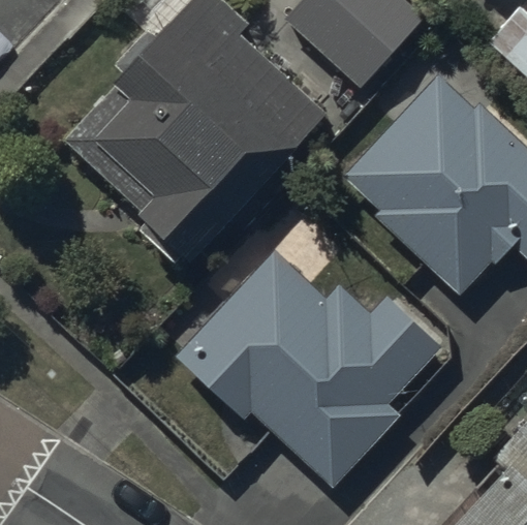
[(253,25),(227,0),(188,0),(116,76),(122,84),(68,140),(192,257),(330,114),(245,33),(253,25)]
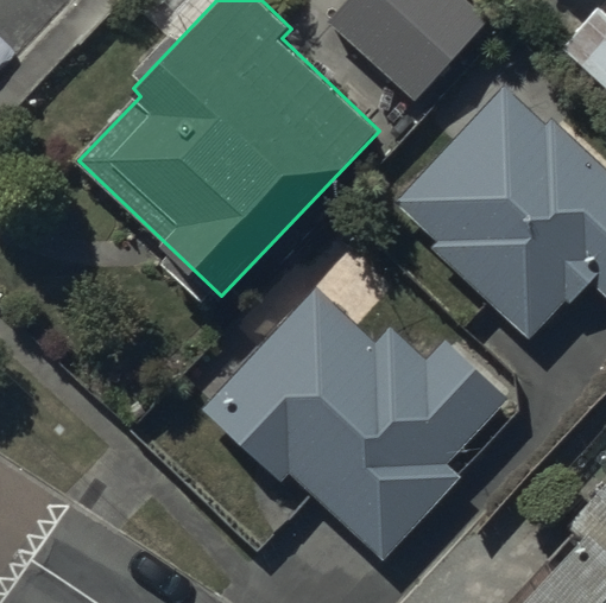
[(488,23),(464,0),(347,0),(327,23),(415,103),(488,23)]
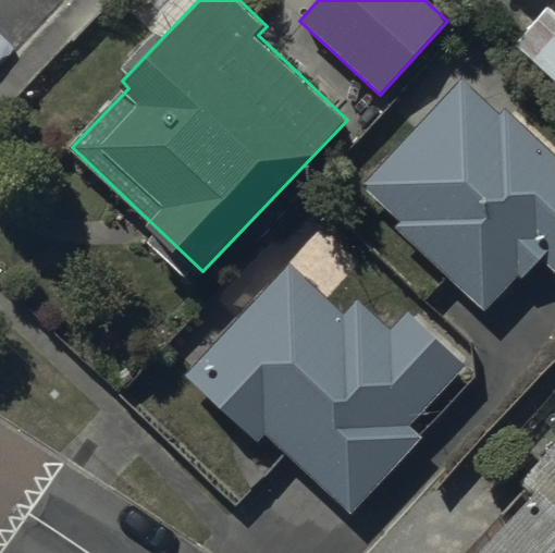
[(530,0),(507,26),(554,69),(554,0),(530,0)]
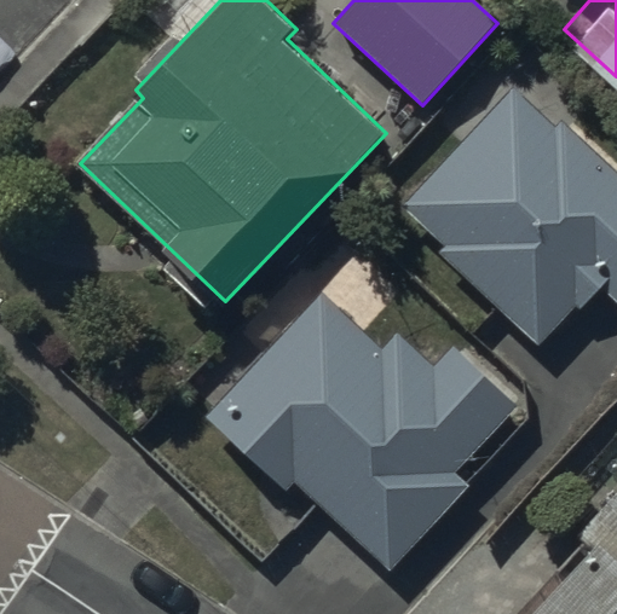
[(554,122),(515,87),(407,201),(451,244),(447,249),(543,341),(600,281),(616,296),(616,166),(561,114),(554,122)]
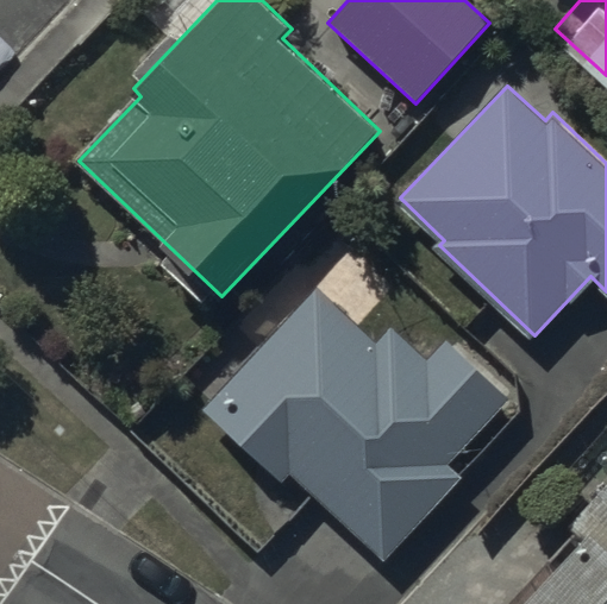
[(509,398),(444,338),(425,359),(390,327),(373,346),(314,293),(202,411),(281,484),(288,476),(382,562),(458,480),(445,469),(509,398)]
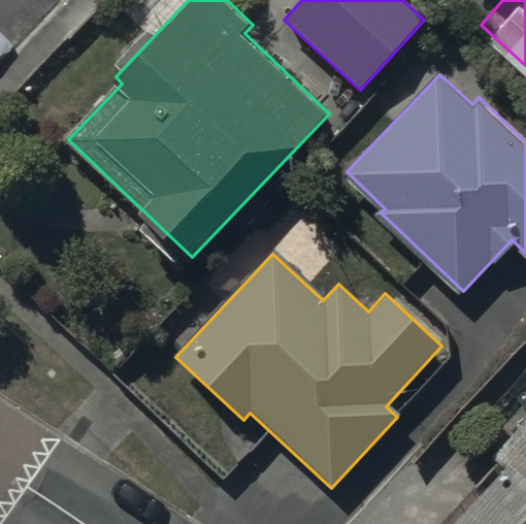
[(525,396),(411,523),(525,523),(525,396)]
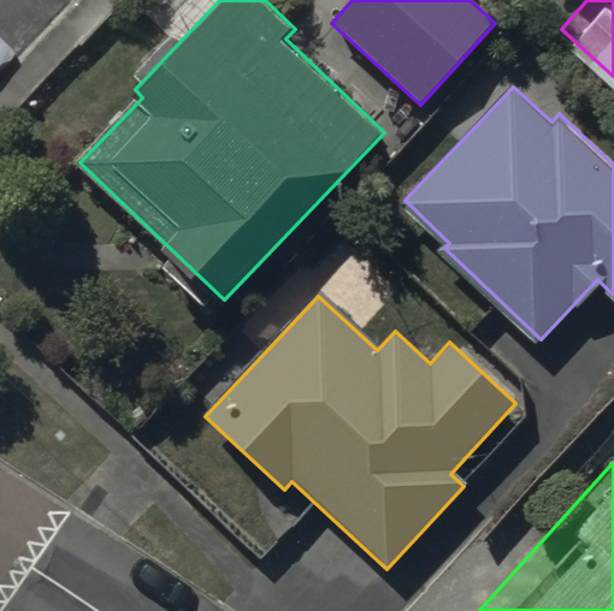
All buildings are outlined.
